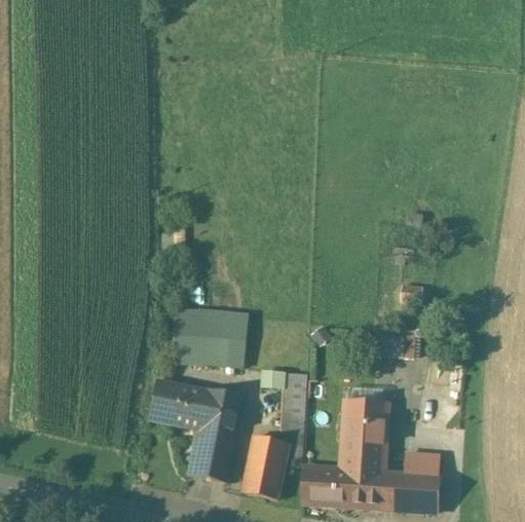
[(423,287),(403,285),(402,301),(422,303),(423,287)]
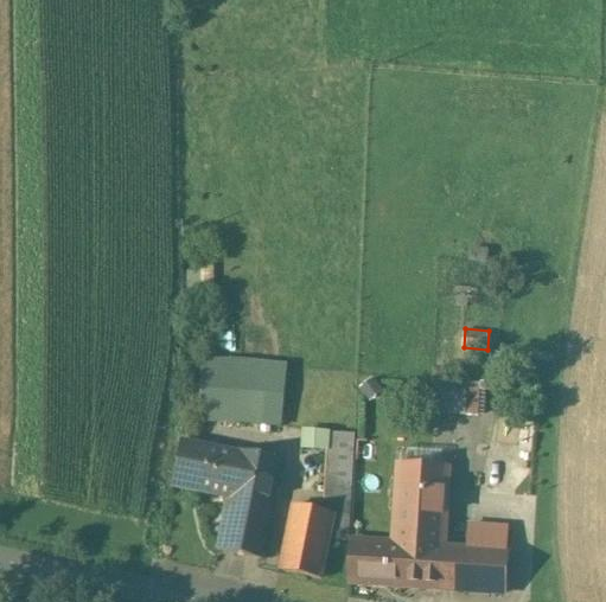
[(272,359),(238,356),(235,389),(286,394),(288,360),(272,359)]
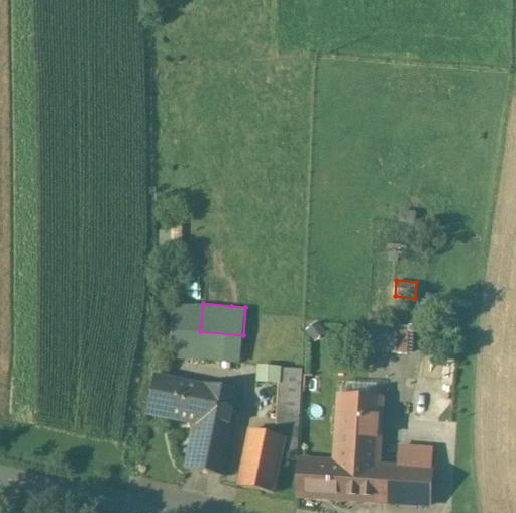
[(398,322),(370,320),(369,348),(397,350),(398,322)]
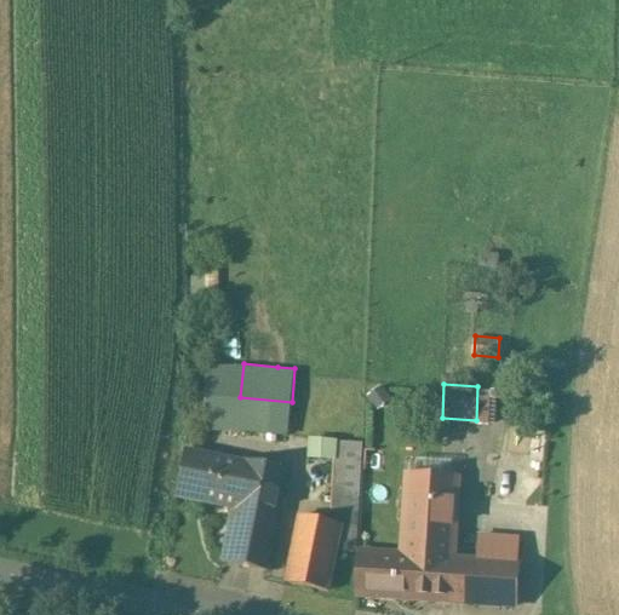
[(240,397),(204,397),(204,427),(288,434),(292,402),(240,397)]
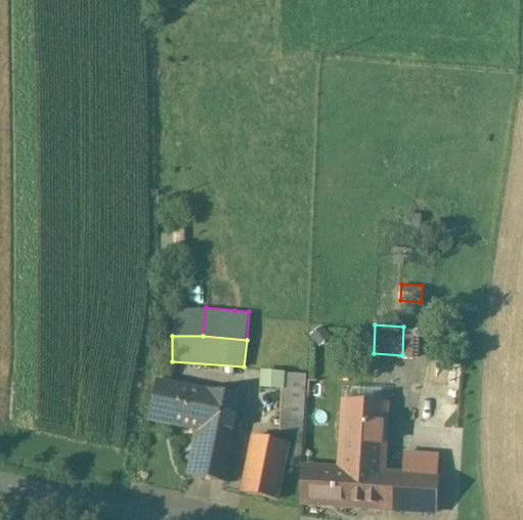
[(284,371),(263,369),(262,385),(282,387),(284,372),(284,371)]
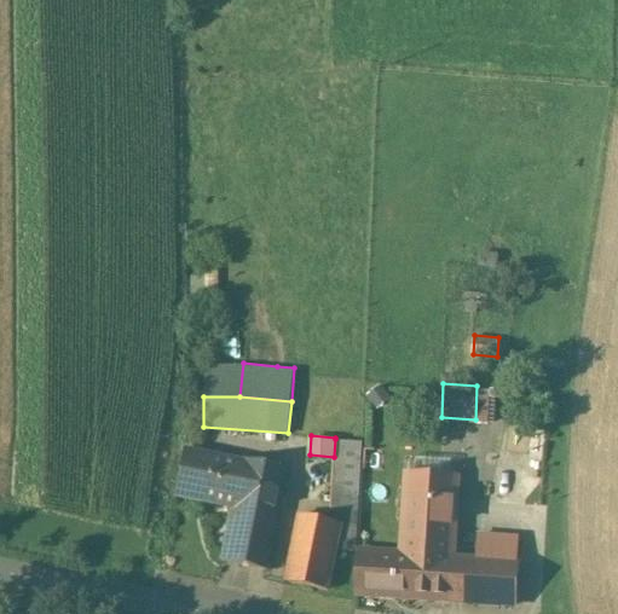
[(362,440),(335,439),(334,457),(330,519),(341,521),(336,543),(356,544),(362,440)]
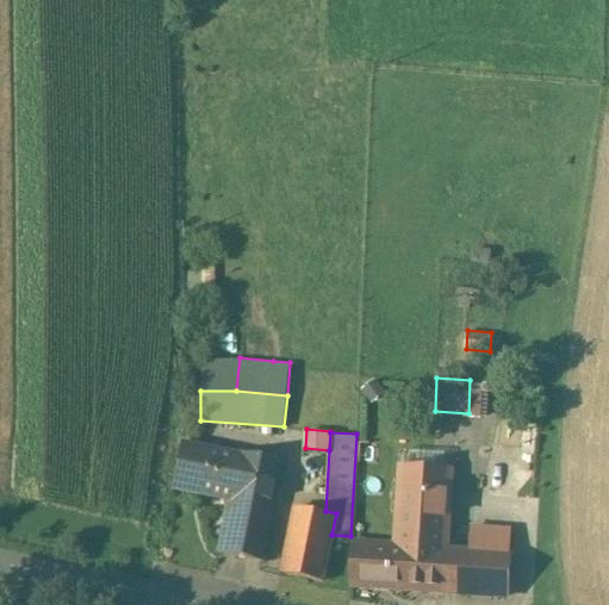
[(237,454),(180,442),(171,485),(228,497),(237,454)]
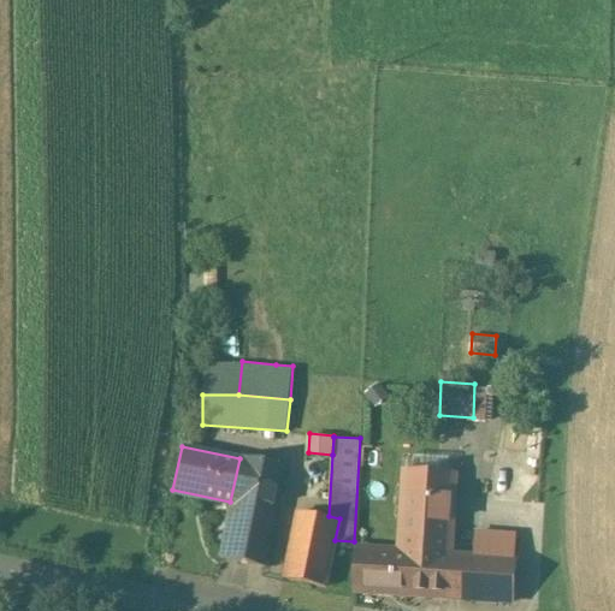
[(283,464),(240,456),(240,458),(230,502),(220,556),(262,564),(283,464)]
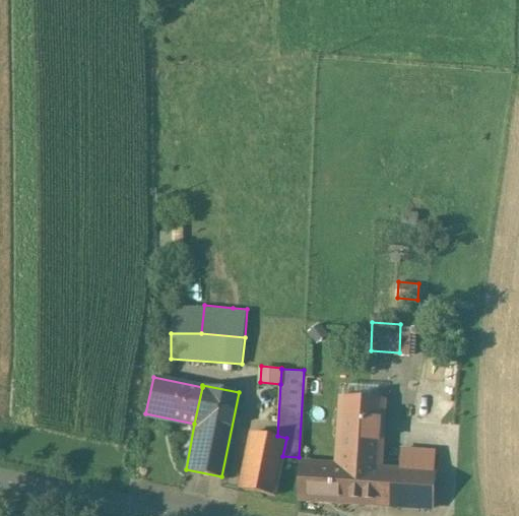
[(386,397),(338,394),(334,461),(381,465),(386,397)]
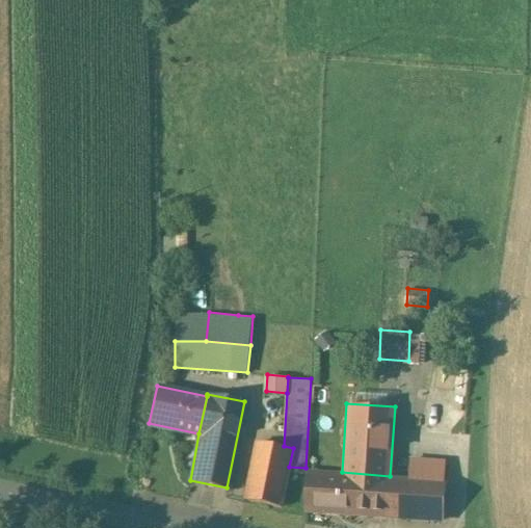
[(284,446),(257,441),(245,498),(282,505),(289,467),(293,448),(284,446)]
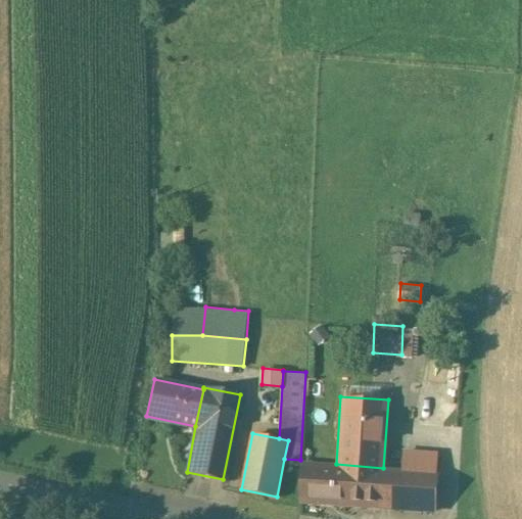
[(437,452),(405,450),(402,469),(435,472),(437,452)]
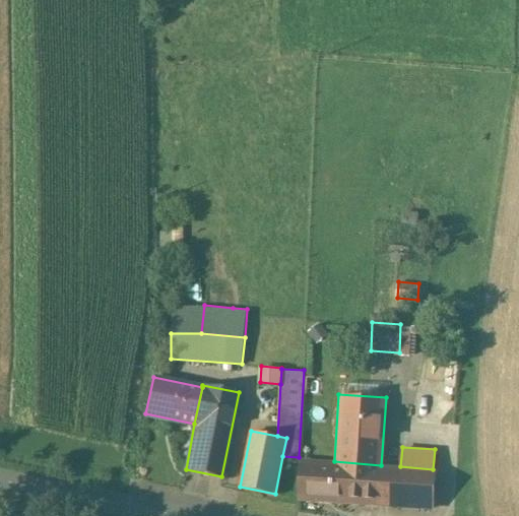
[(334,461),(301,458),(298,499),(378,505),(381,465),(334,461)]
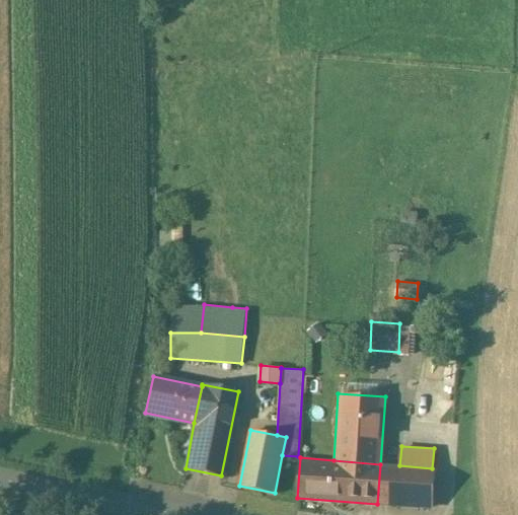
[(399,465),(380,464),(377,504),(431,508),(434,468),(432,468),(399,465)]
